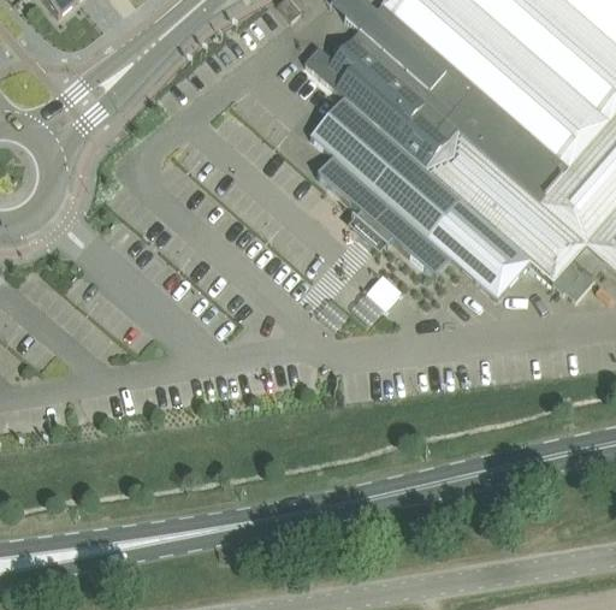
[(45,0),(59,16),(77,0),(45,0)]
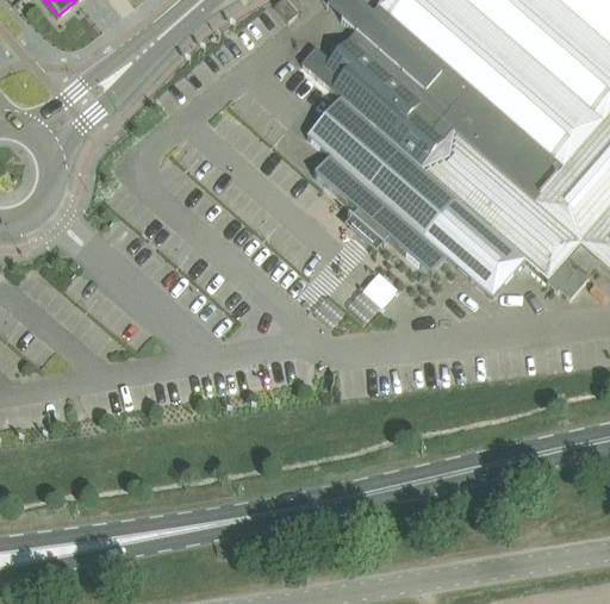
[(298,12),(288,0),(280,0),(275,4),(288,20),(298,12)]
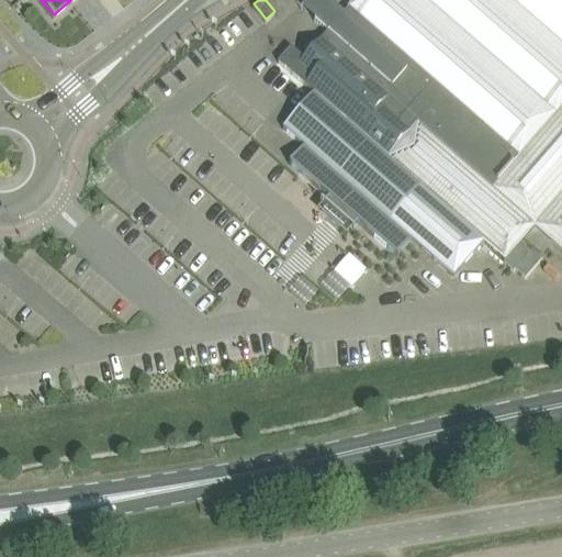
[(311,86),(281,120),(303,138),(289,154),(401,251),(413,236),(453,271),(483,238),(505,257),(505,256),(520,238),(524,234),(535,222),(553,238),(561,246),(561,0),(352,0),(343,11),(330,0),(315,0),(315,17),(328,28),(323,34),(304,55),(299,60),(313,73),(305,80),(307,84),(311,86)]
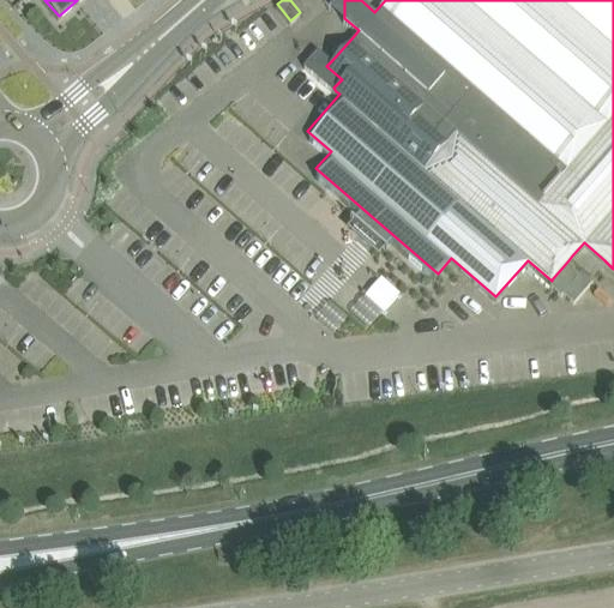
[(564,290),(581,271),(570,262),(551,283),(561,293),(564,290)]
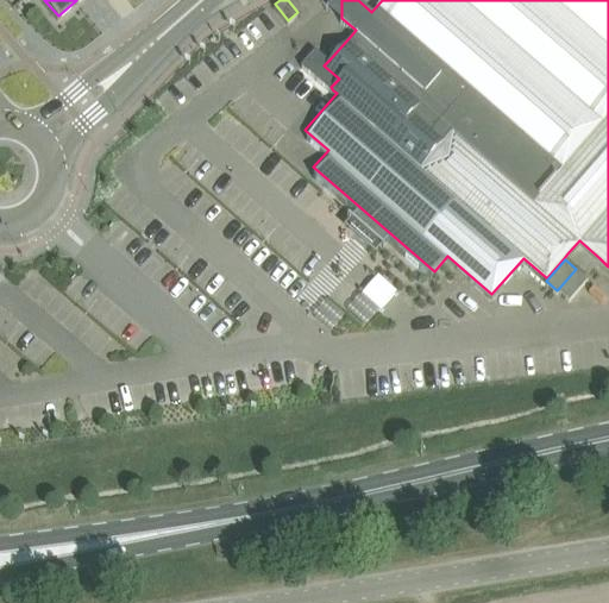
[(576,269),(559,288),(569,297),(588,276),(577,267),(576,269)]
